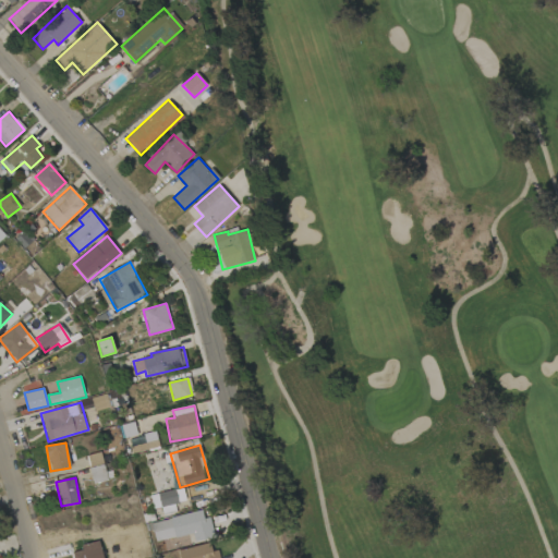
[(174,490),(159,493),(161,512),(178,510),(174,490)]
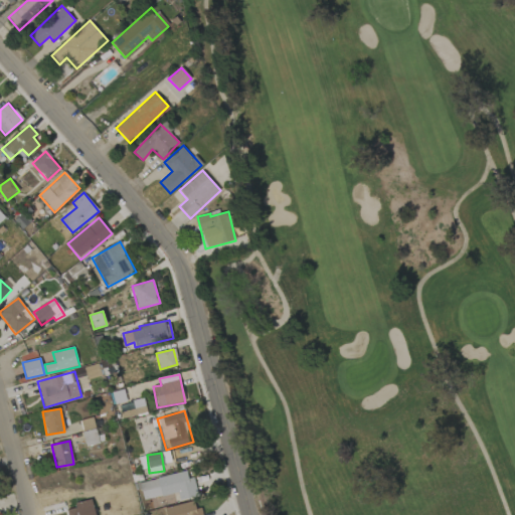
[(178,493),(179,500),(194,497),(189,471),(140,481),(144,500),(178,493)]
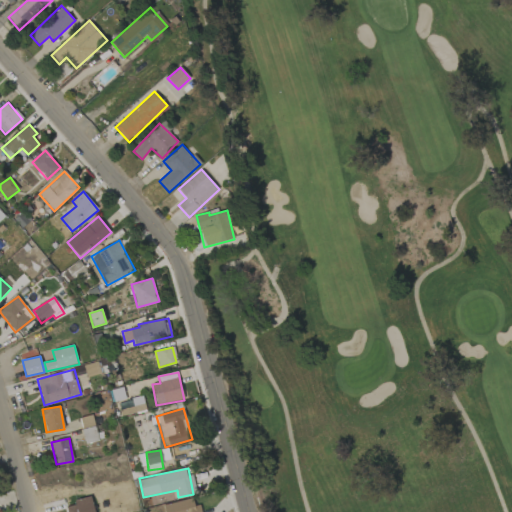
[(95,511),(91,496),(73,501),(74,505),(65,508),(66,511),(95,511)]
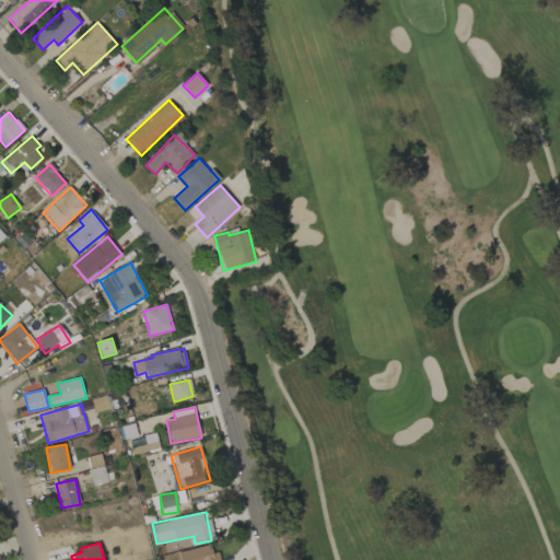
[(179,552),(181,559),(220,559),(219,551),(212,553),(210,545),(179,552)]
